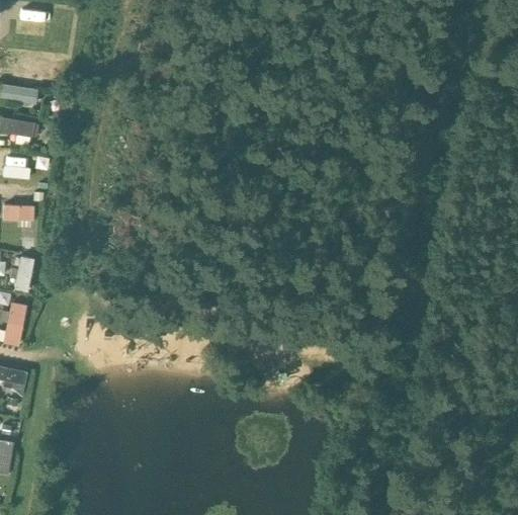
[(2,105),(39,104),(38,87),(1,88),(2,105)]
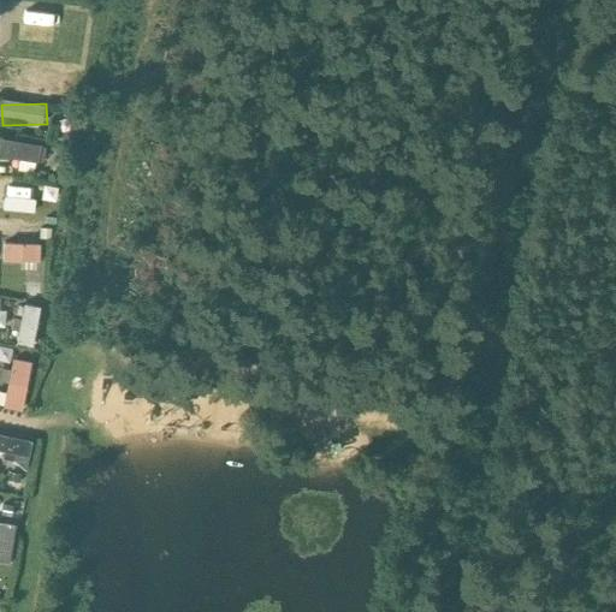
[(0,148),(0,156),(46,166),(49,148),(3,138),(0,148)]
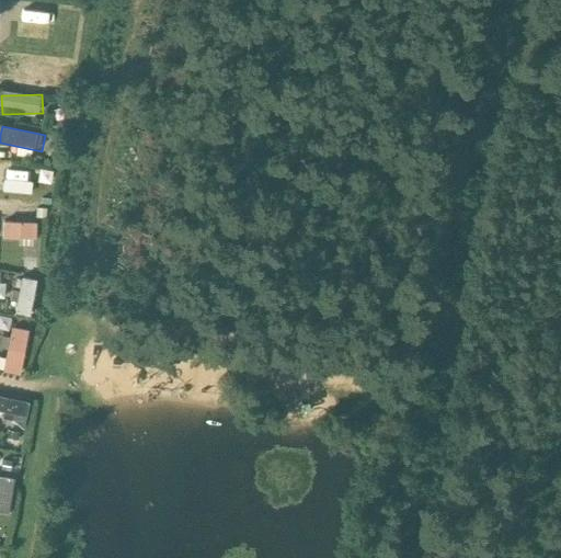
[(6,172),(6,194),(32,194),(32,172),(6,172)]
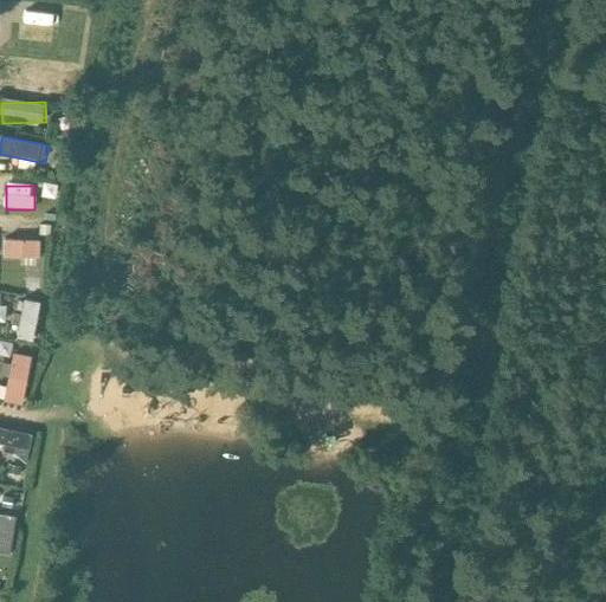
[(4,257),(40,258),(42,239),(4,238),(4,257)]
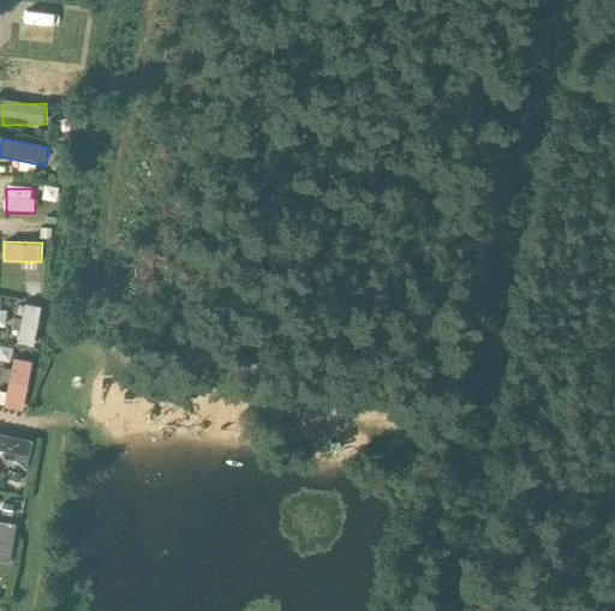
[(37,346),(39,306),(22,305),(21,345),(37,346)]
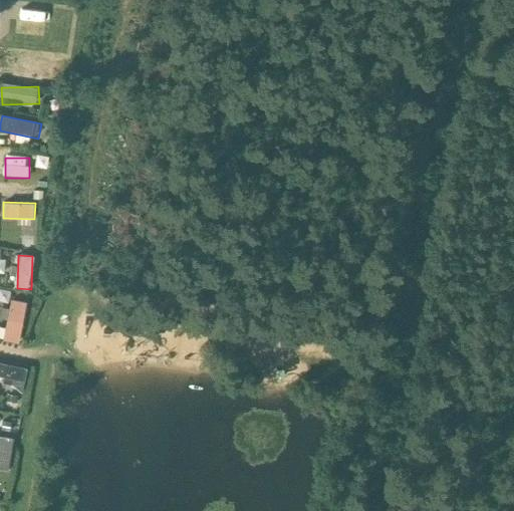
[(3,339),(18,343),(28,302),(12,299),(3,339)]
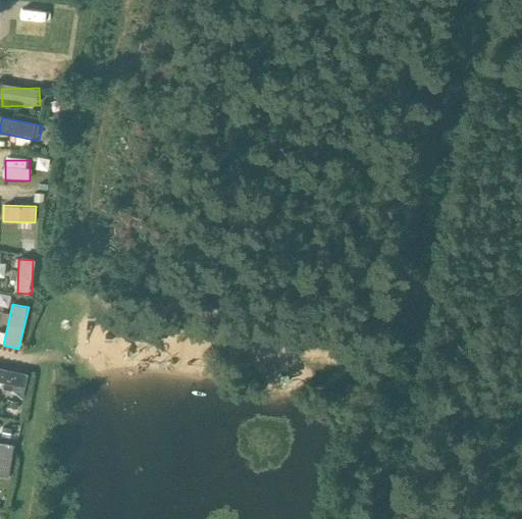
[(0,367),(0,382),(10,385),(3,415),(19,419),(31,374),(0,367)]
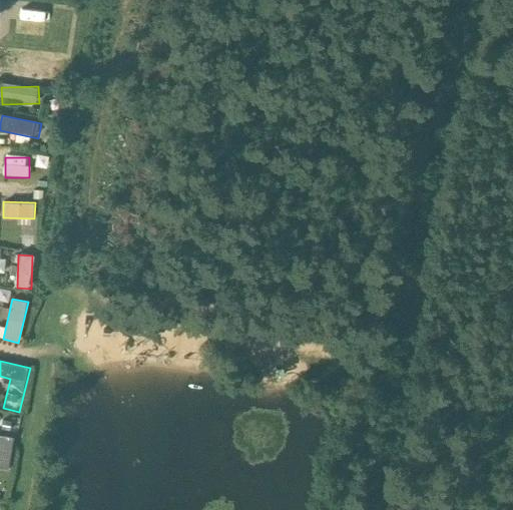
[(0,435),(0,470),(12,470),(13,436),(0,435)]
